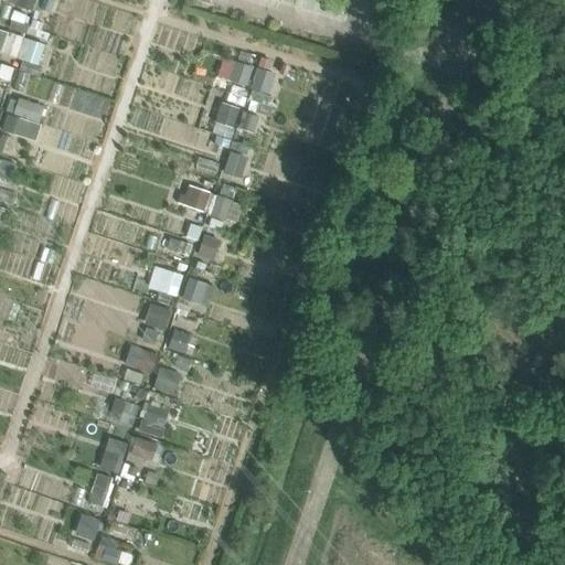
[(36,0),(6,0),(4,3),(32,13),(36,0)]
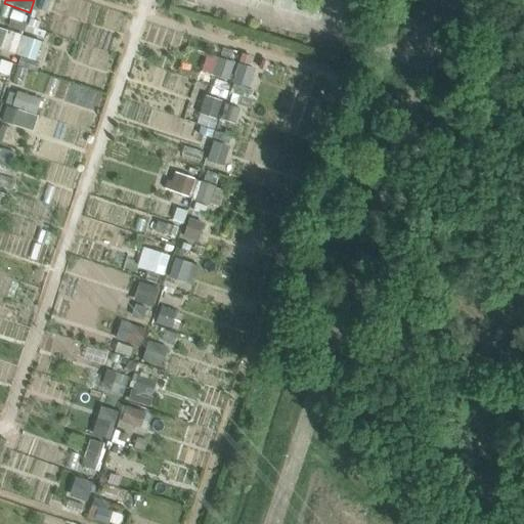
[(8,24),(43,36),(45,29),(10,16),(8,24)]
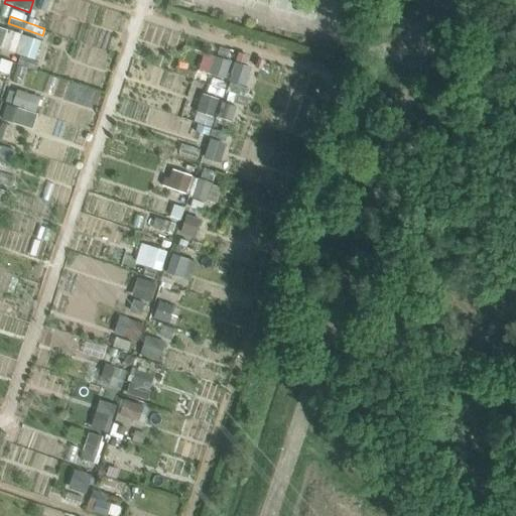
[(39,37),(5,27),(0,42),(34,54),(39,37)]
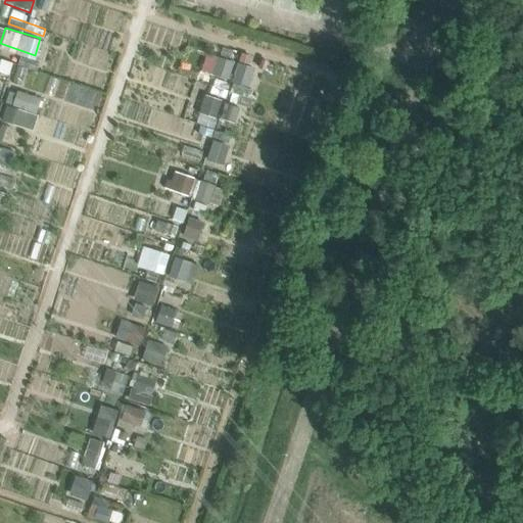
[(197,69),(231,79),(236,59),(202,50),(197,69)]
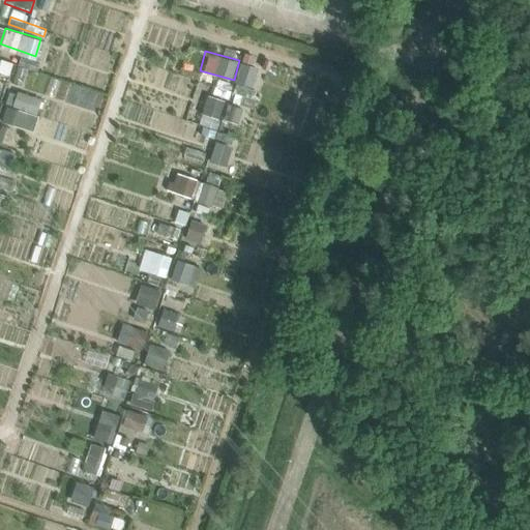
[(12,62),(0,57),(0,72),(8,76),(12,62)]
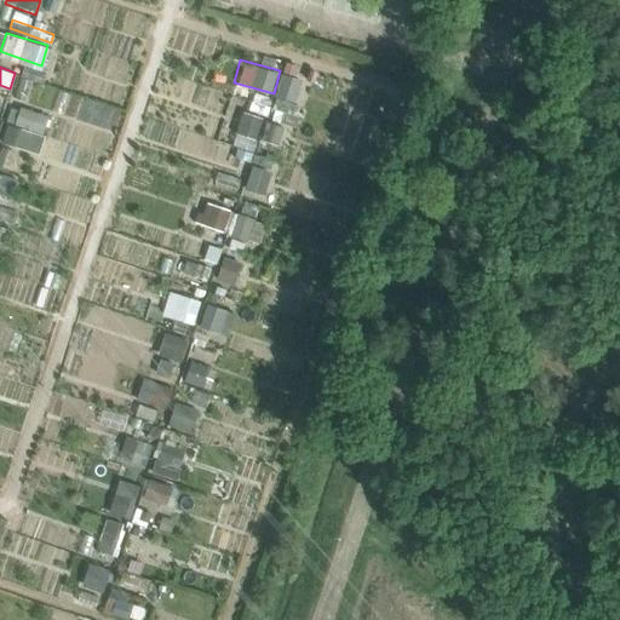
[(274,93),(294,101),(303,79),(282,72),(274,93)]
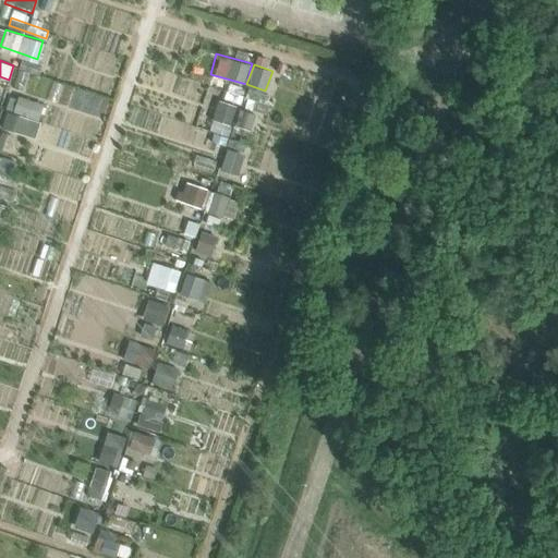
[(0,112),(0,124),(34,137),(46,104),(8,91),(0,112)]
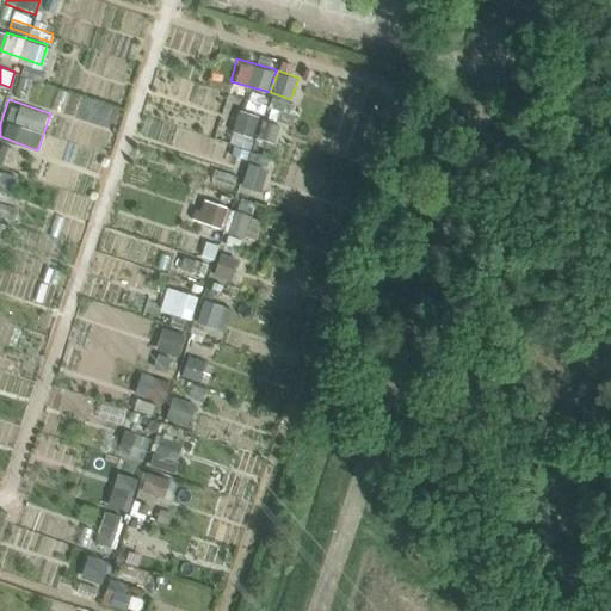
[(241,109),(234,128),(276,142),(282,122),(241,109)]
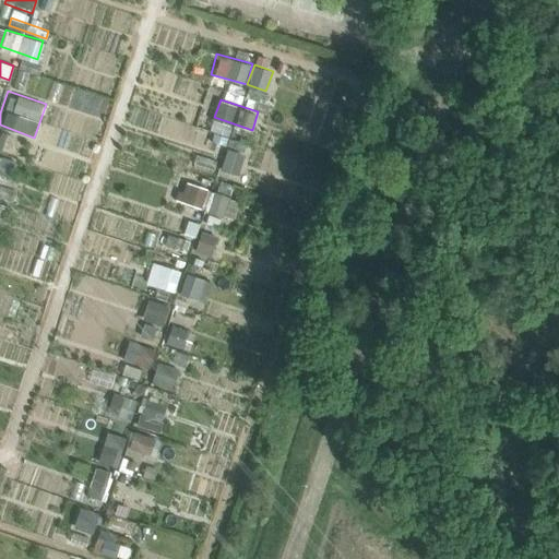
[(246,153),(227,145),(217,168),(237,175),(246,153)]
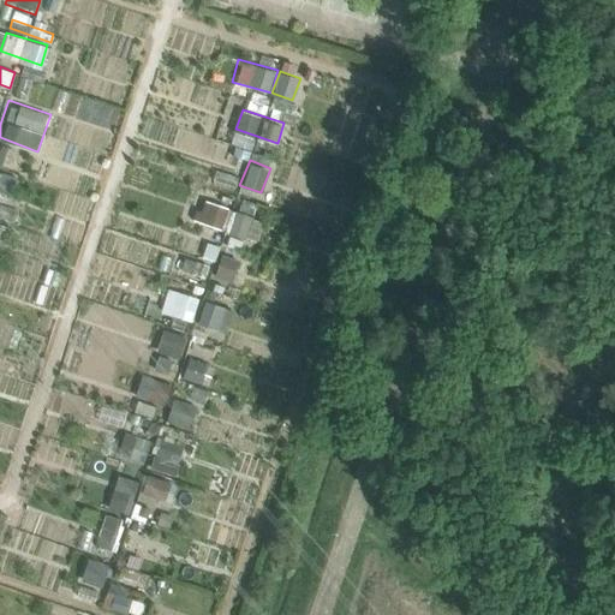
[(0,171),(0,190),(12,193),(17,177),(0,171)]
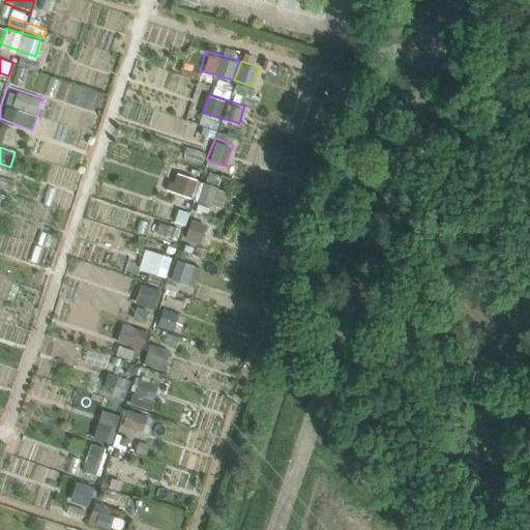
[(174,170),(168,188),(221,207),(228,188),(174,170)]
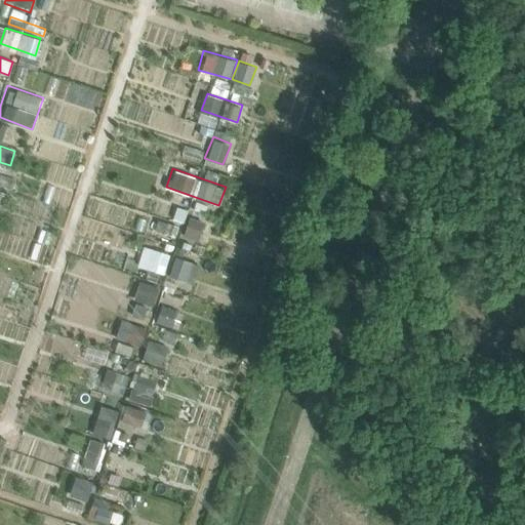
[(0,189),(0,201),(9,204),(12,194),(0,189)]
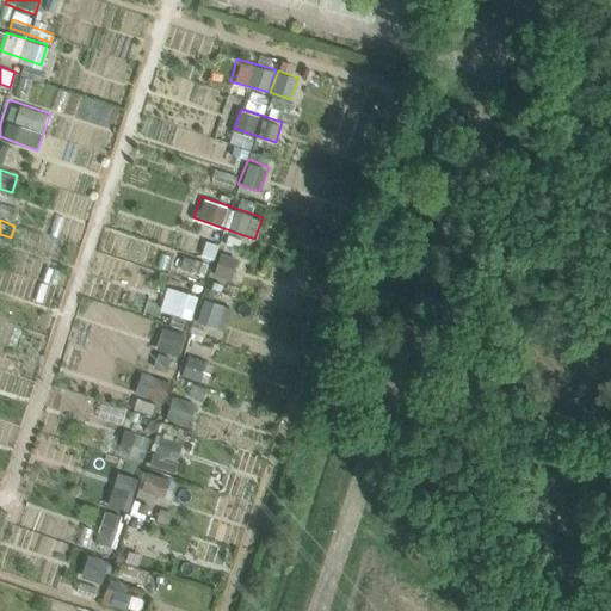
[(221,252),(214,275),(232,279),(238,257),(221,252)]
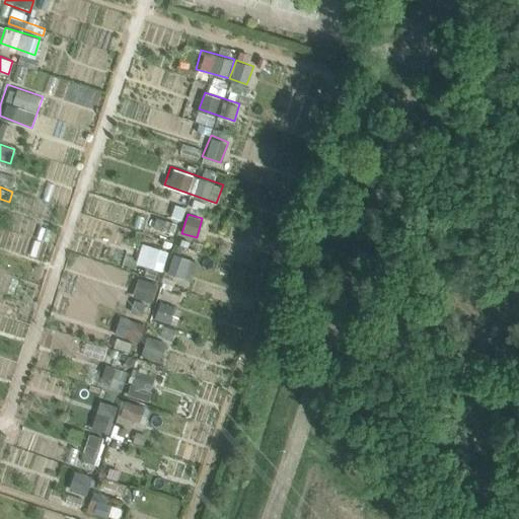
[(171,251),(164,272),(193,281),(199,261),(171,251)]
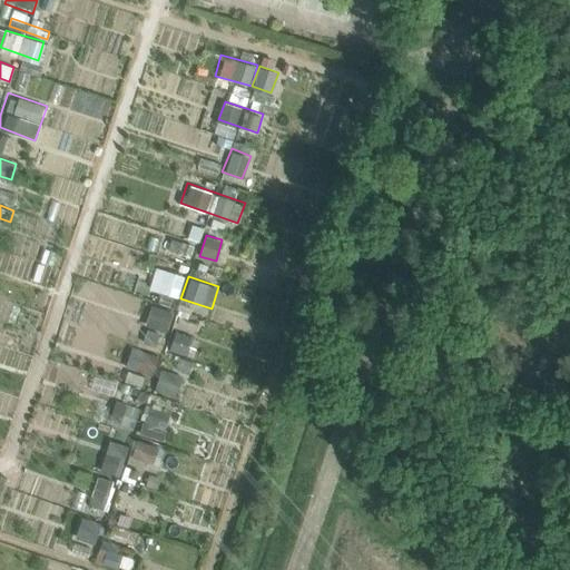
[(173,311),(151,304),(139,341),(160,347),(173,311)]
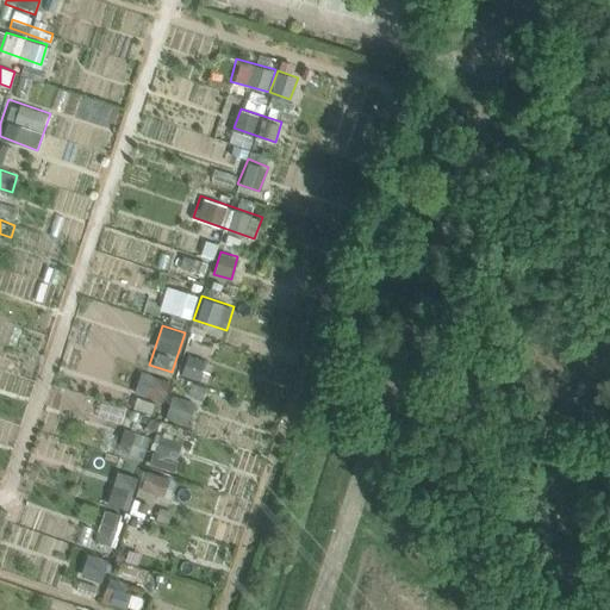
[(170,380),(139,372),(134,392),(165,402),(170,380)]
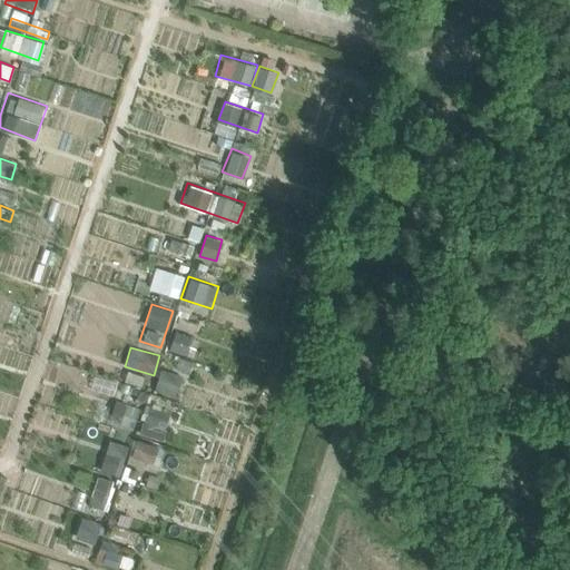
[(185,376),(163,369),(155,389),(177,396),(185,376)]
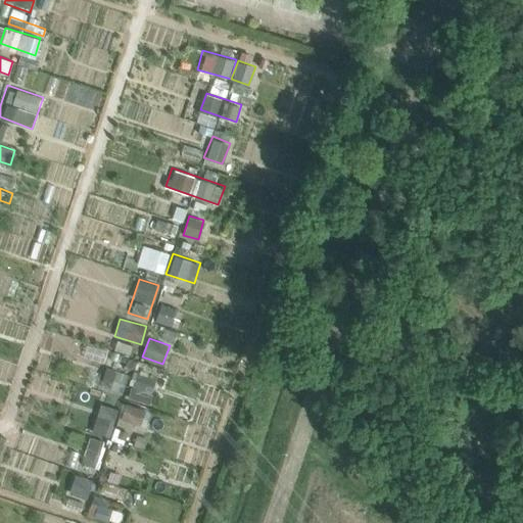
[(154,385),(105,368),(99,386),(148,403),(154,385)]
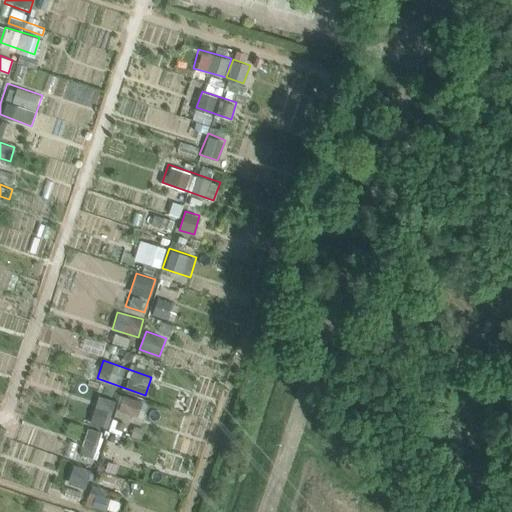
[(118,401),(96,395),(88,421),(110,427),(118,401)]
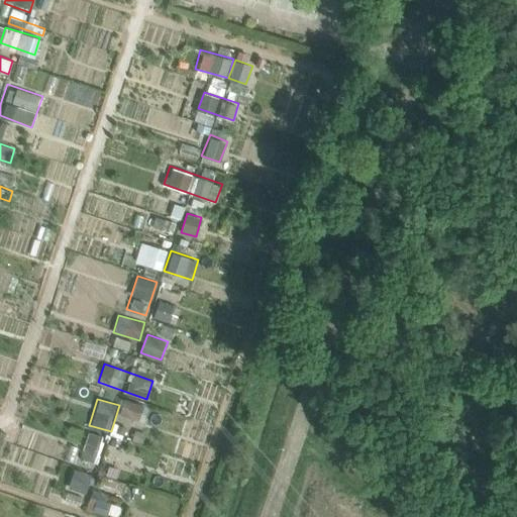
[(86,430),(77,460),(95,467),(105,436),(86,430)]
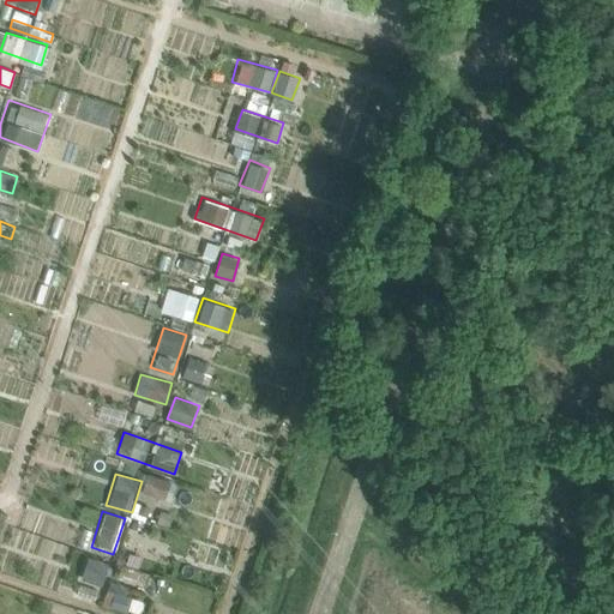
[(110,589),(106,605),(127,612),(132,596),(110,589)]
